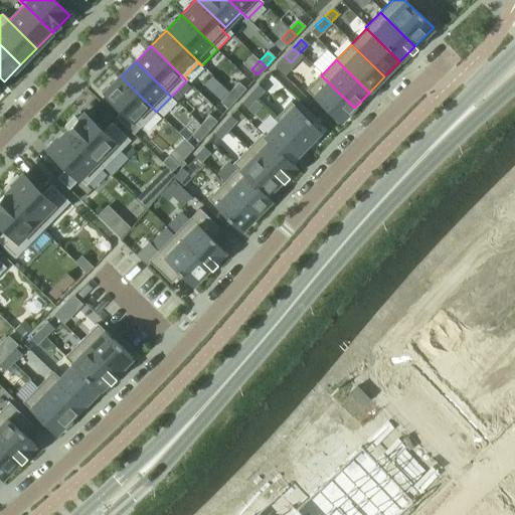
[(321,75),(306,90),(339,123),(354,108),(321,75)]
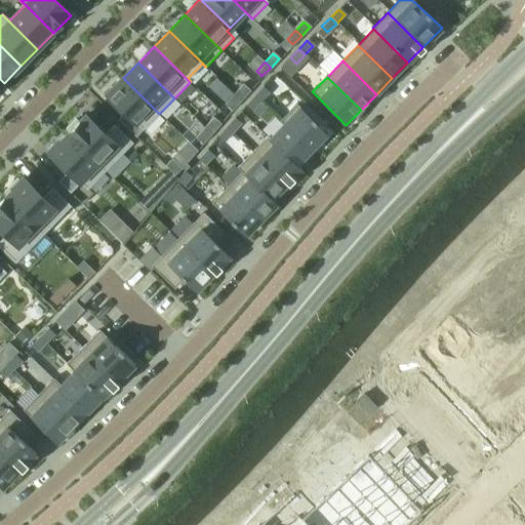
[(123,78),(107,94),(144,130),(159,114),(123,78)]
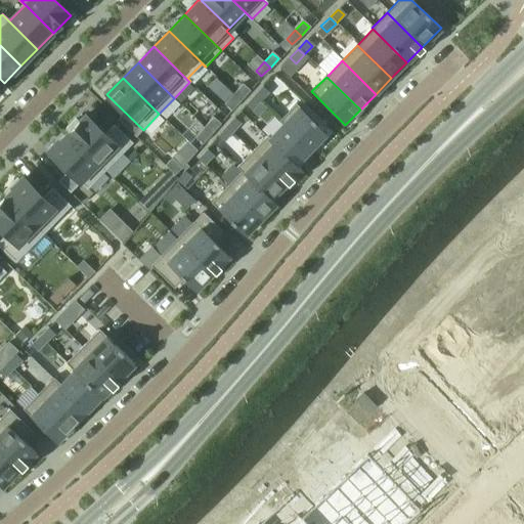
[(242,85),(234,94),(241,99),(248,90),(242,85)]
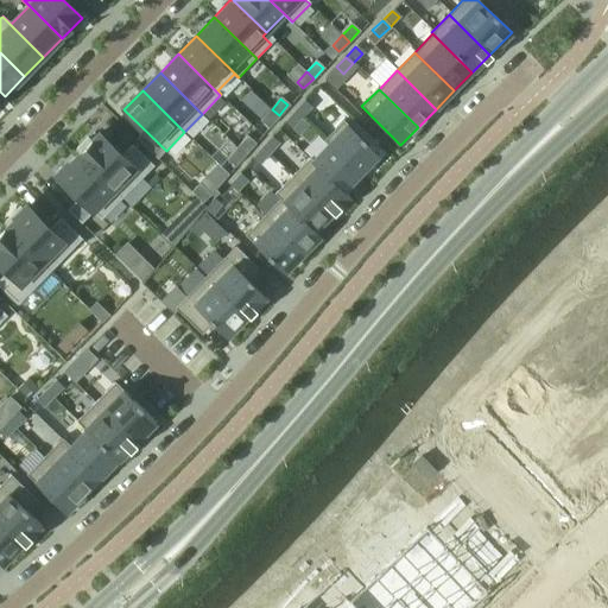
[(304,100),(295,111),(302,118),(311,107),(304,100)]
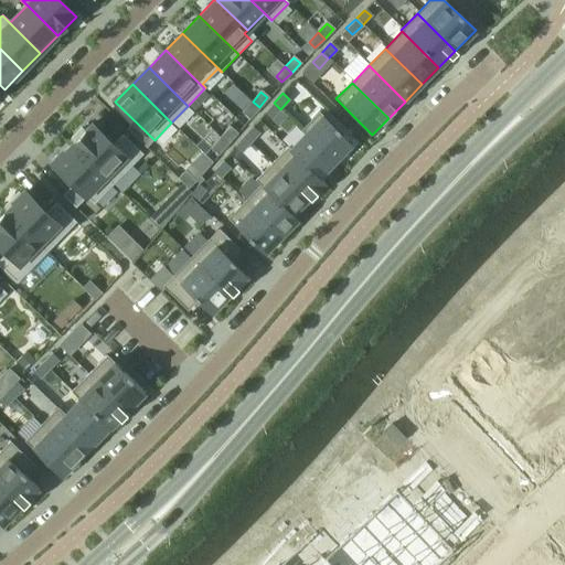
[(253,102),(244,112),(251,117),(259,107),(253,102)]
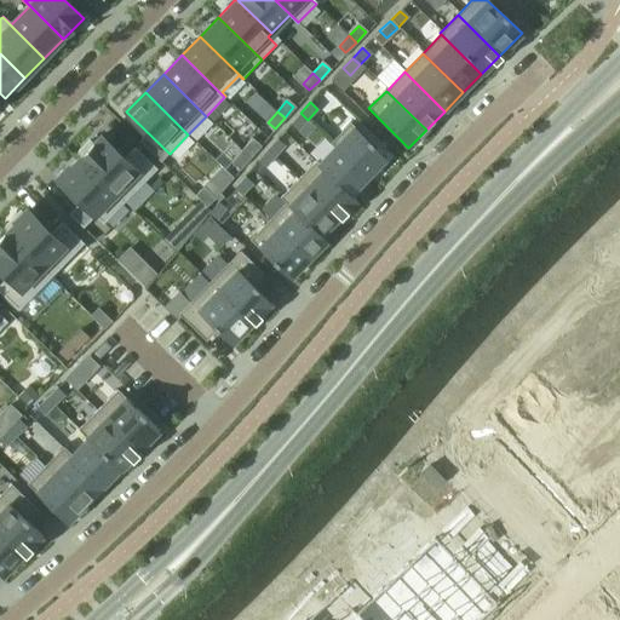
[(300,113),(291,124),(298,130),(308,120),(300,113)]
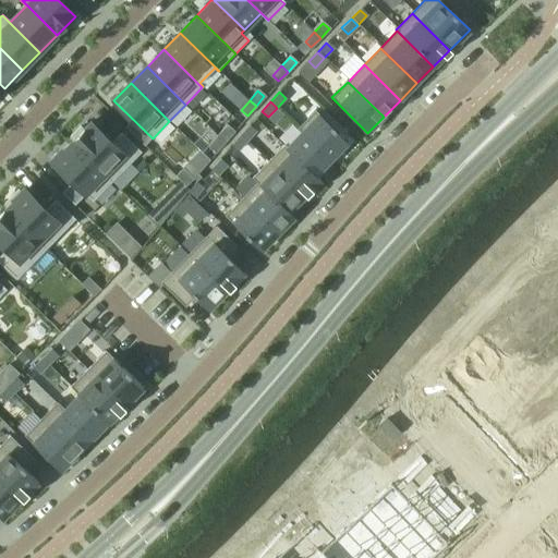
[(315,110),(298,128),(330,159),(348,142),(315,110)]
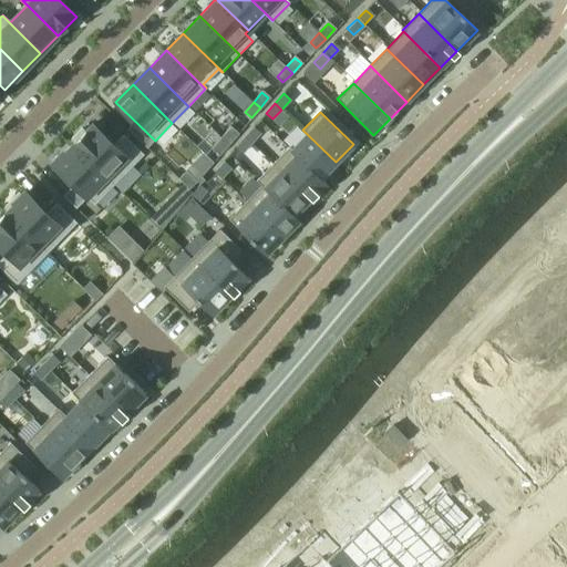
[(82,129),(71,140),(73,142),(72,144),(113,185),(144,154),(123,134),(112,145),(92,124),(84,132),(82,129)]
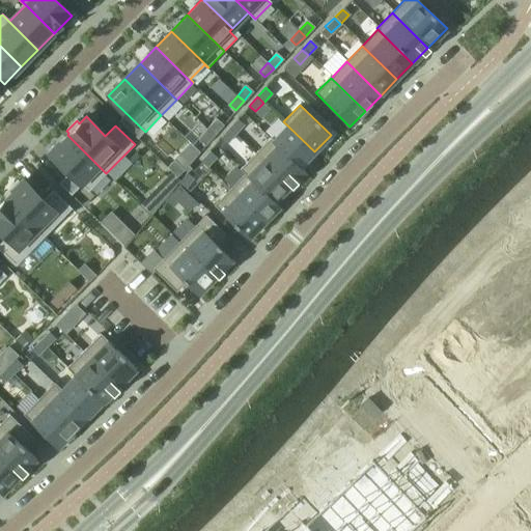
[(238,119),(229,129),(235,134),(244,124),(238,119)]
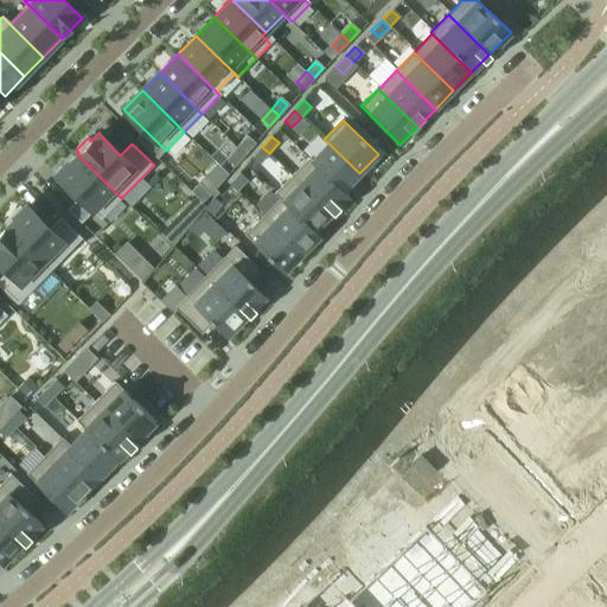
[(247,138),(237,147),(244,153),(254,144),(247,138)]
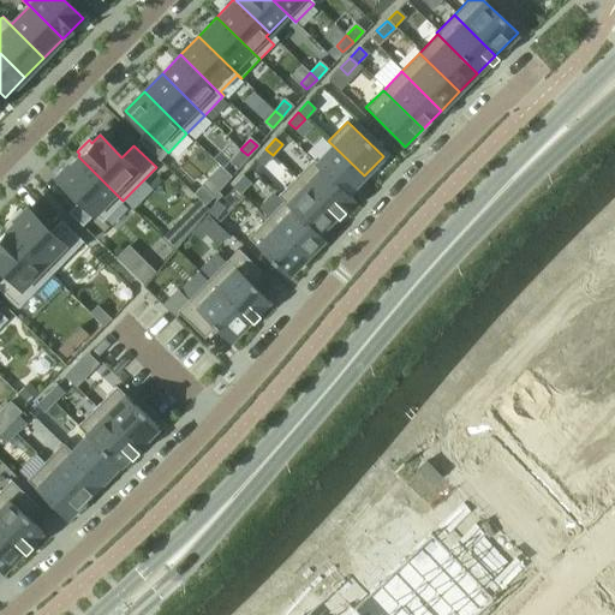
[(332,147),(316,162),(352,198),(353,198),(347,192),(364,175),(328,141),(327,142),(332,147)]
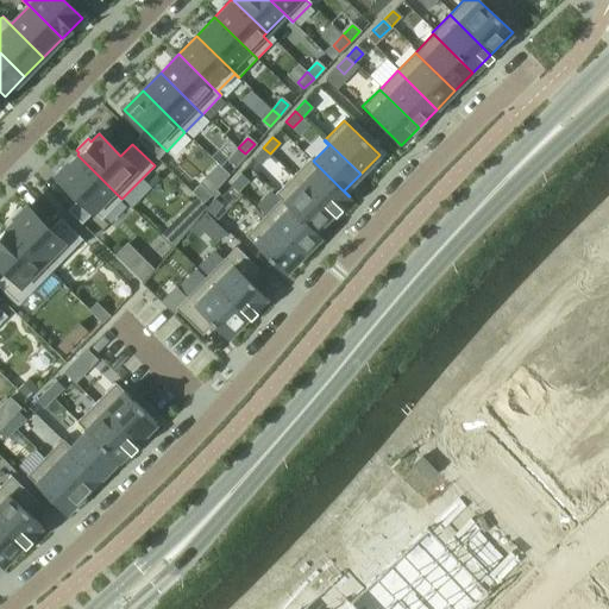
[(238,148),(228,158),(236,164),(245,154),(238,148)]
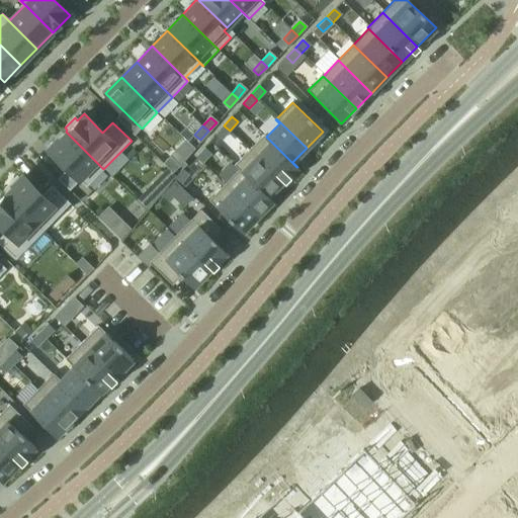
[(224,125),(216,134),(222,140),(230,131),(224,125)]
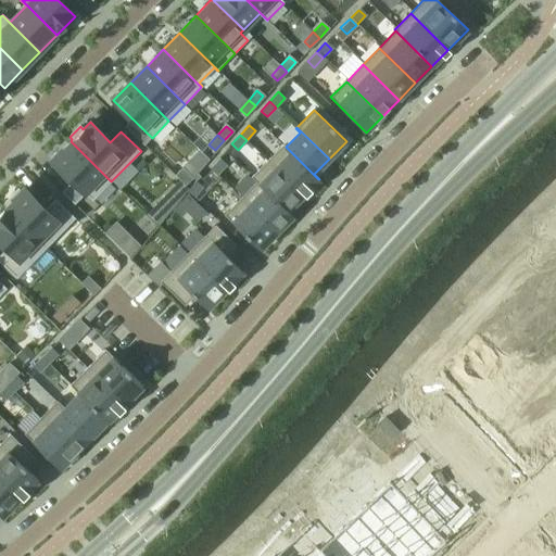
[(71,141),(51,161),(72,180),(62,191),(75,203),(85,193),(92,200),(111,181),(71,141)]
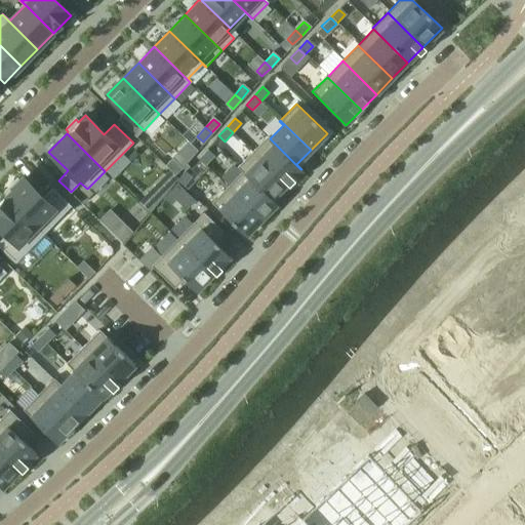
[(267,136),(252,152),(286,185),(300,169),(270,138),(267,136)]
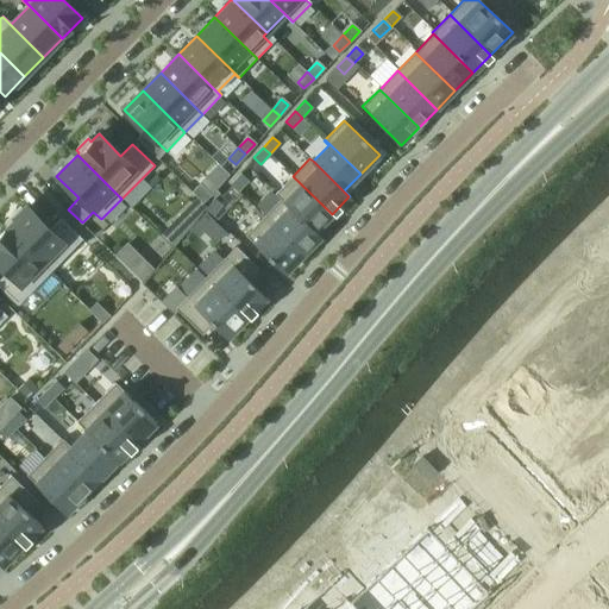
[(242,174),(231,184),(238,190),(248,181),(242,174)]
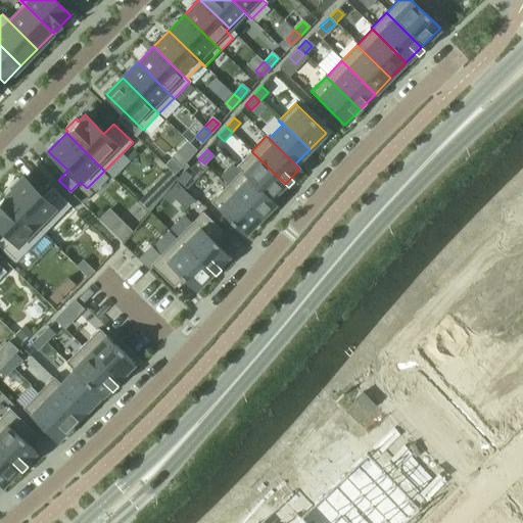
[(251,151),(237,165),(275,203),(276,203),(271,198),(285,184),(251,151)]
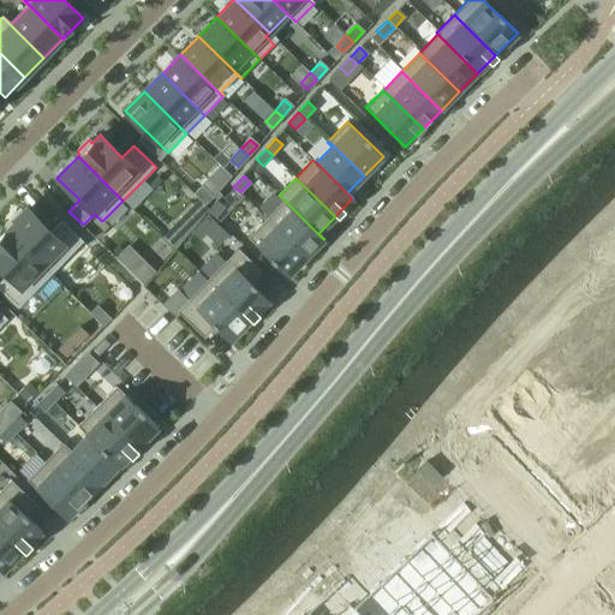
[(201,187),(195,193),(199,199),(204,204),(212,197),(201,187)]
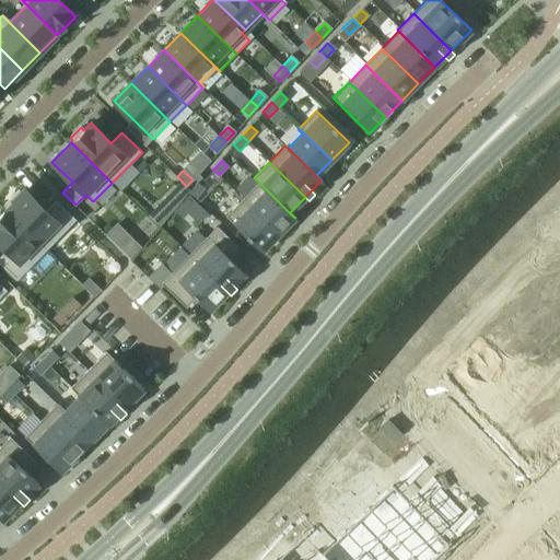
[(258,184),(243,199),(279,234),(294,218),(254,177),(253,178),(258,184)]
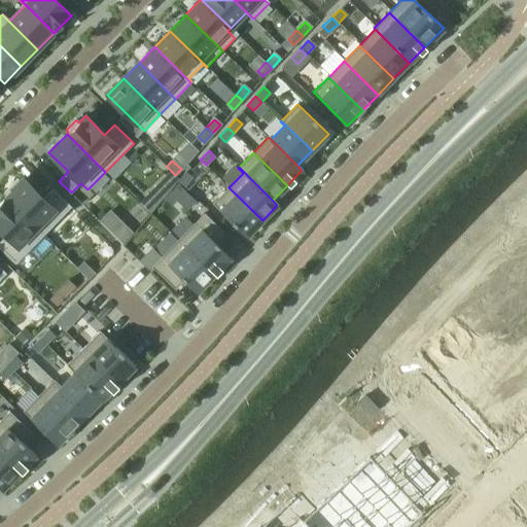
[(171,171),(165,177),(172,184),(178,178),(175,175),(171,171)]
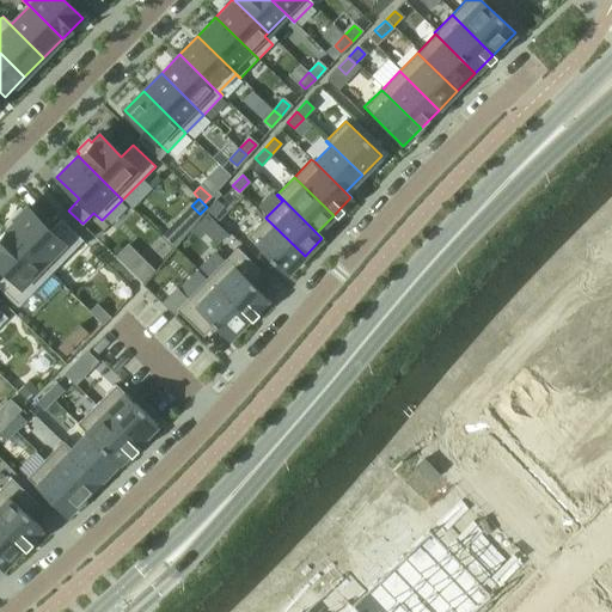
[(215,199),(207,209),(214,215),(222,204),(215,199)]
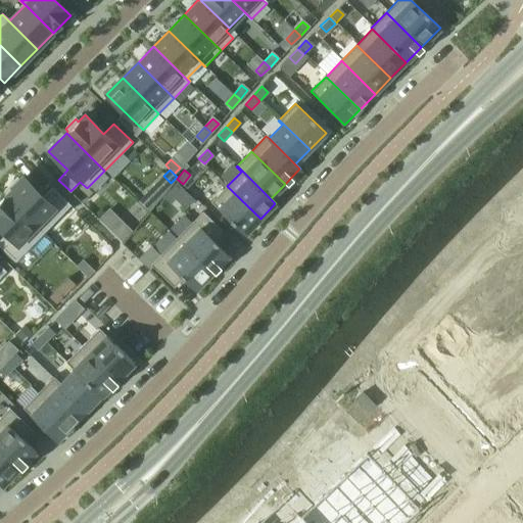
[(19,175),(3,192),(6,195),(4,196),(43,233),(70,205),(51,187),(42,196),(19,175)]
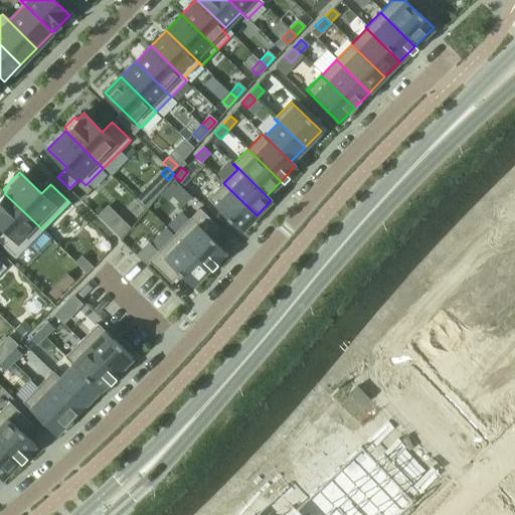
[(223,183),(207,199),(240,231),(256,215),(223,183)]
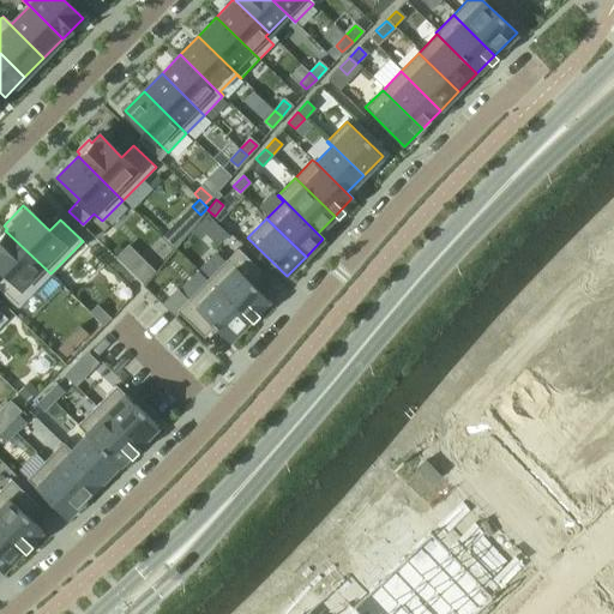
[(5,230),(0,235),(0,266),(7,274),(0,281),(0,289),(18,307),(50,274),(5,230)]
